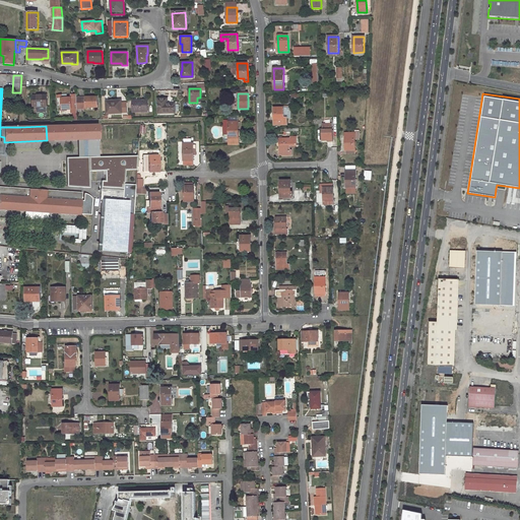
[(71,98),(62,99),(62,95),(57,95),(57,111),(66,111),(66,110),(71,110),(71,114),(76,114),(76,94),(70,95),(71,98)]
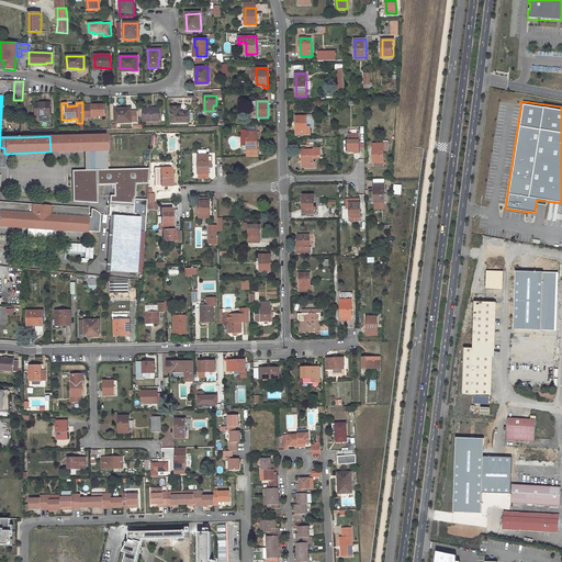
[(49,103),(35,103),(35,115),(49,115),(49,103)]
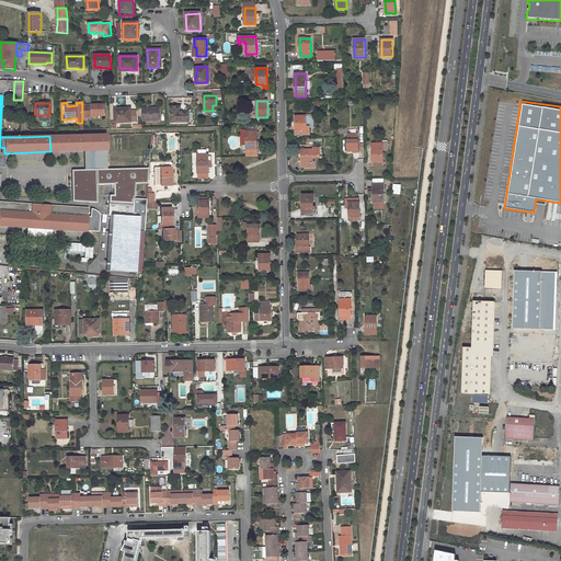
[(105,105),(93,105),(93,116),(105,116),(105,105)]
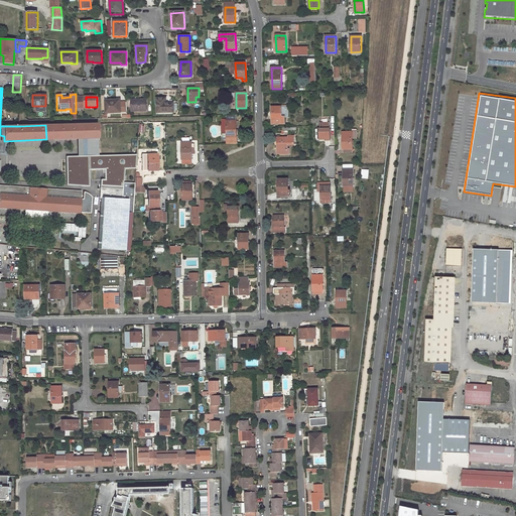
[(156,99),(157,112),(173,112),(173,103),(165,104),(165,98),(156,99)]
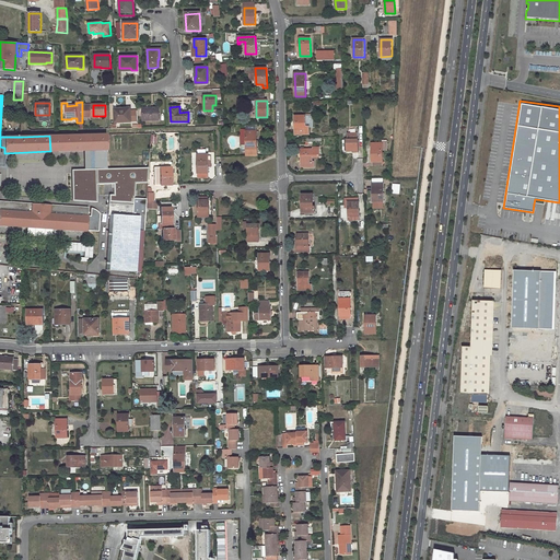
[(142,120),(159,120),(158,107),(142,108),(142,120)]
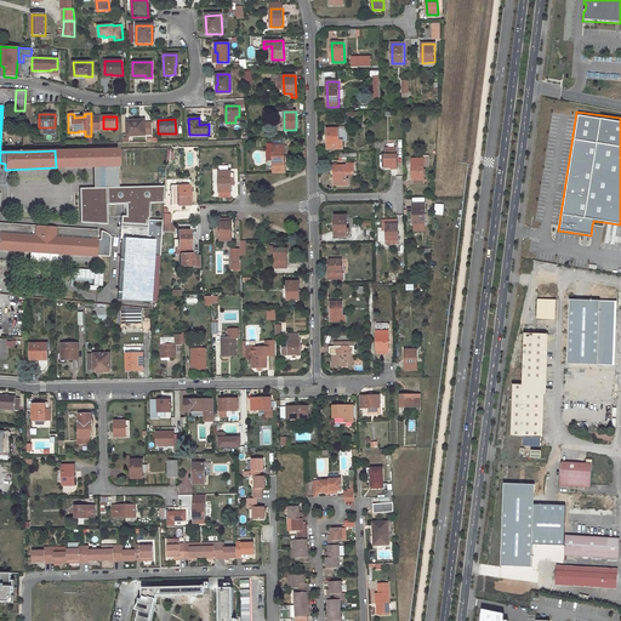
[(134,120),(126,120),(126,135),(144,135),(144,121),(134,121),(134,120)]
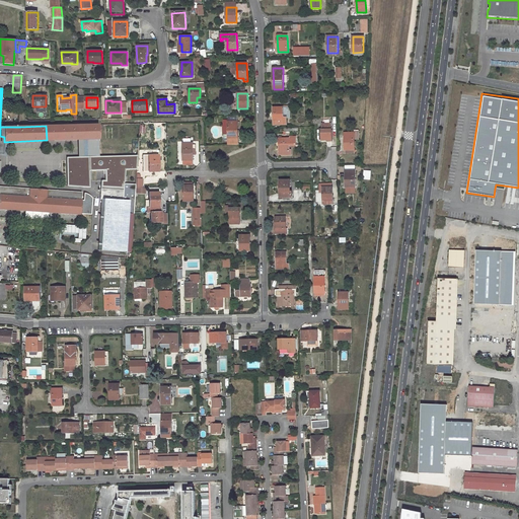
[(274,107),(274,119),(284,118),(283,107),(274,107)]
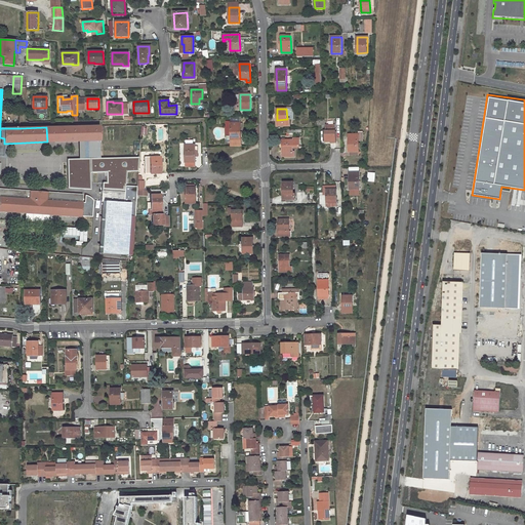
[(241,123),(231,123),(231,127),(227,127),(226,127),(226,136),(231,135),(231,139),(241,139),(241,123)]
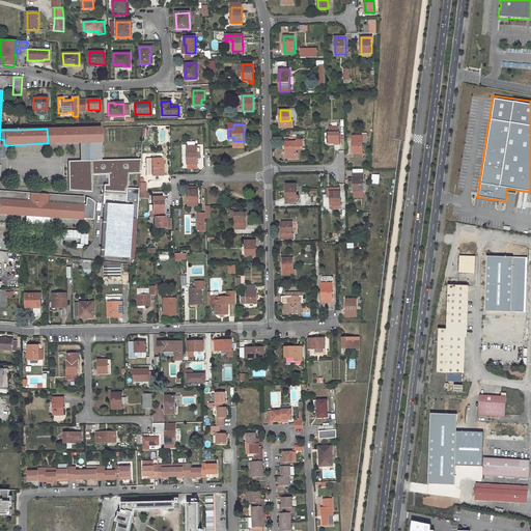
[(329,127),(329,143),(339,143),(339,127),(329,127)]
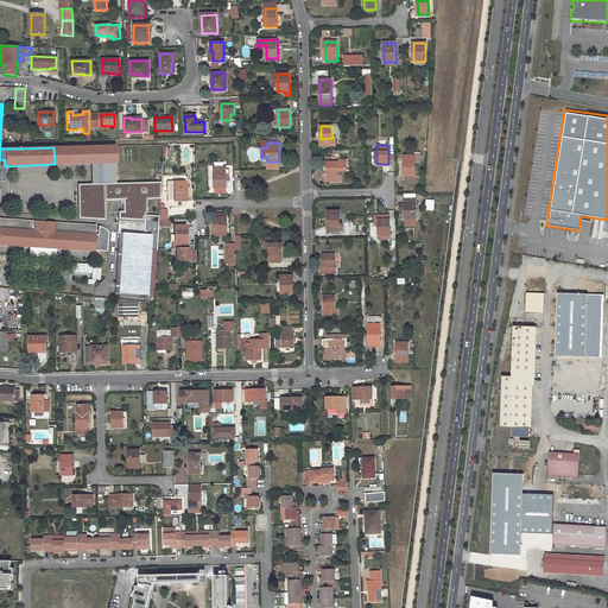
[(108,146),(54,147),(55,164),(108,163),(108,146)]
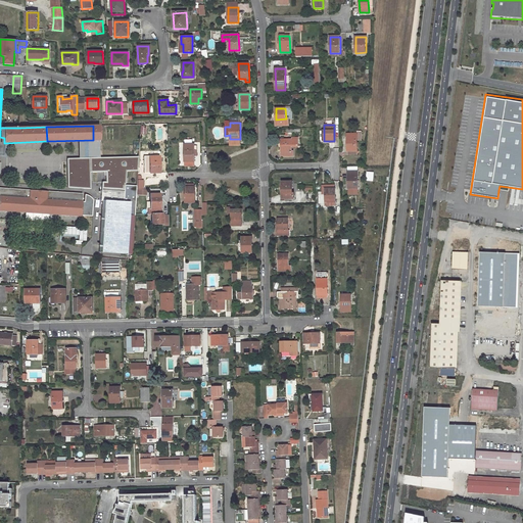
[(347,151),(358,150),(357,134),(347,135),(347,151)]
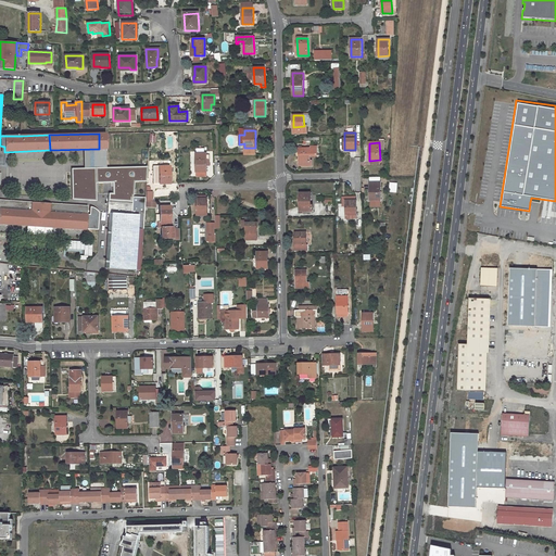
[(302,146),(299,146),(300,166),(312,166),(312,160),(310,160),(310,154),(317,154),(316,148),(310,148),(302,148),(302,146)]
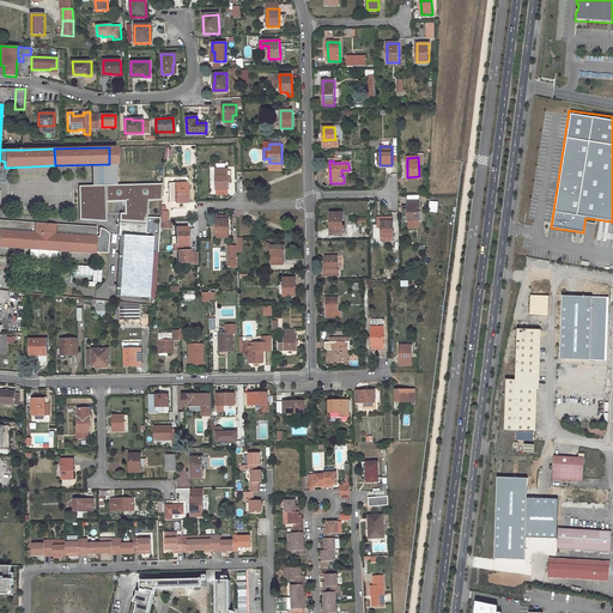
[(217,189),(228,189),(228,170),(216,170),(217,189)]
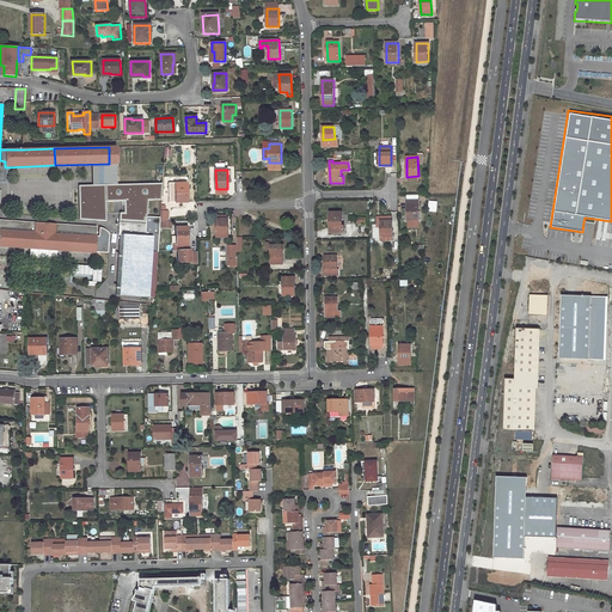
[(163,183),(79,185),(80,219),(106,221),(106,201),(124,201),(126,213),(121,213),(121,220),(147,221),(147,216),(147,215),(148,214),(148,200),(161,200),(163,183)]
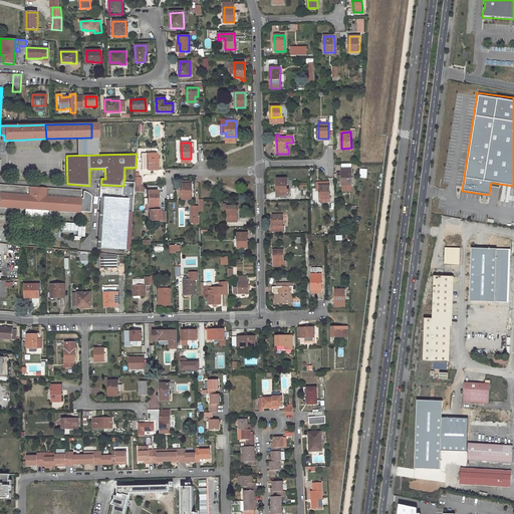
[(157,154),(147,154),(147,170),(157,170),(157,154)]
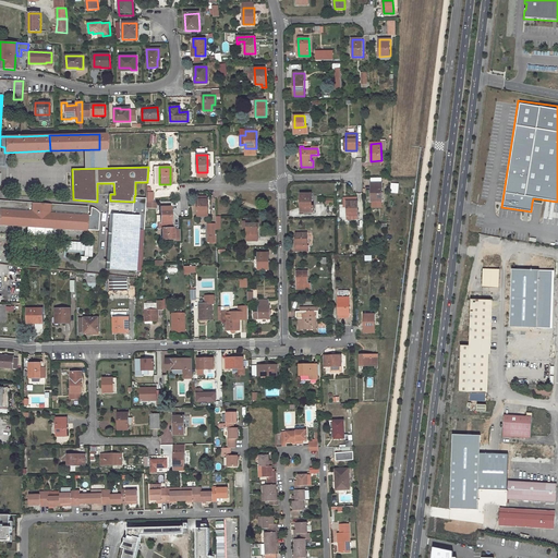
[(371,183),(372,202),(381,201),(381,183),(371,183)]
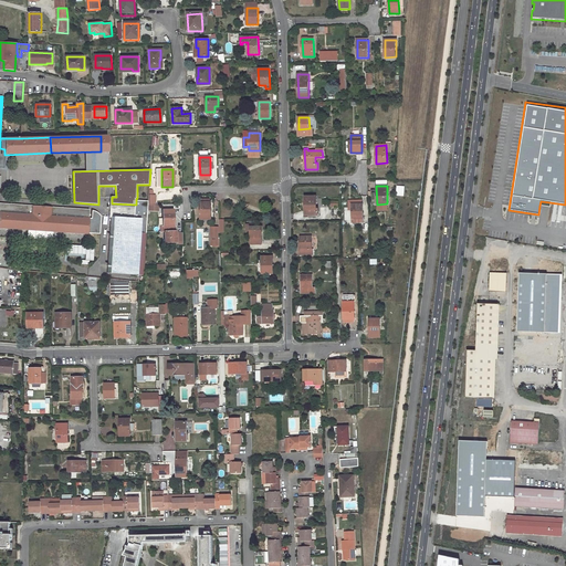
[(316,197),(305,197),(305,210),(307,210),(307,215),(318,215),(318,210),(316,210),(316,197)]
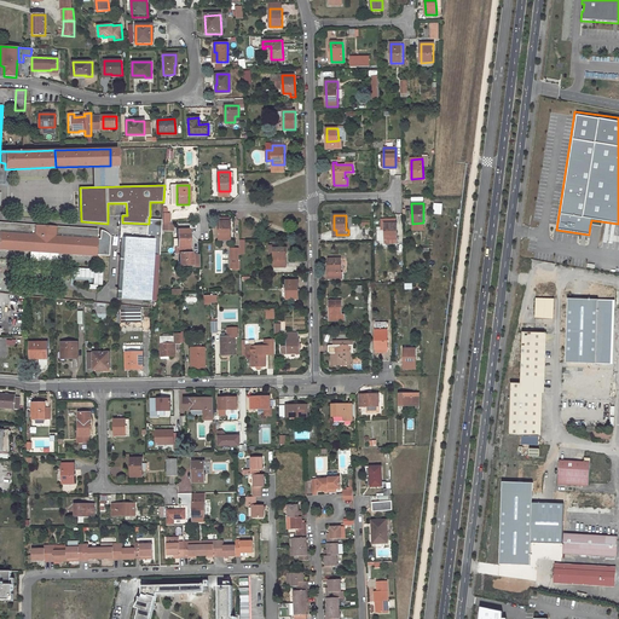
[(157,301),(162,224),(162,220),(149,219),(149,224),(122,223),(121,237),(122,237),(117,299),(157,301)]
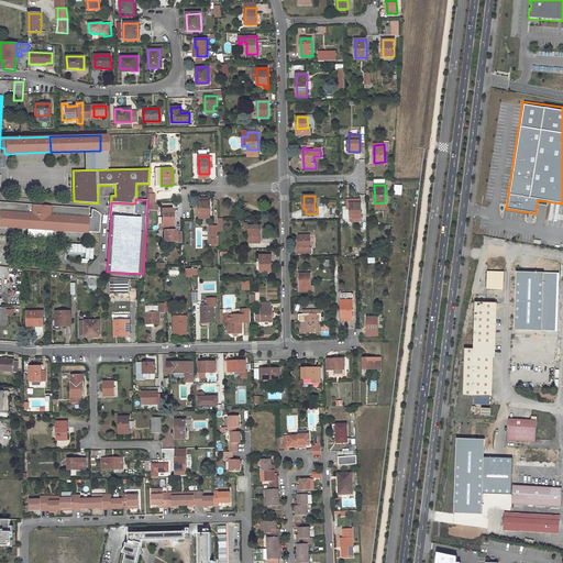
[(199,201),(200,219),(210,219),(210,201),(199,201)]
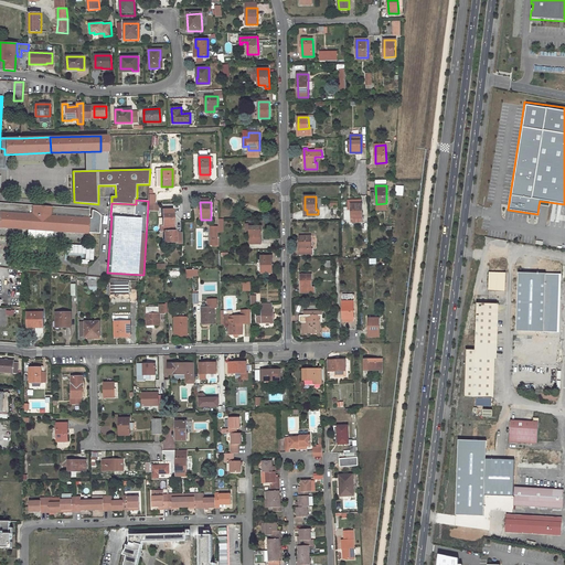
[(53,231),(87,233),(88,217),(88,210),(86,211),(82,211),(78,210),(74,210),(72,210),(68,210),(67,211),(64,211),(62,211),(59,211),(55,210),(51,208),(33,206),(31,206),(29,206),(27,206),(25,206),(24,206),(23,205),(21,205),(19,205),(14,208),(13,208),(12,208),(10,208),(6,206),(0,204),(0,227),(33,230),(53,231)]
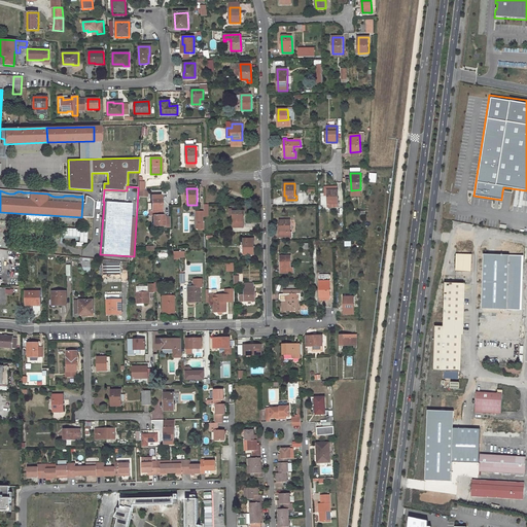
[(338,190),(327,190),(327,207),(338,207),(338,190)]
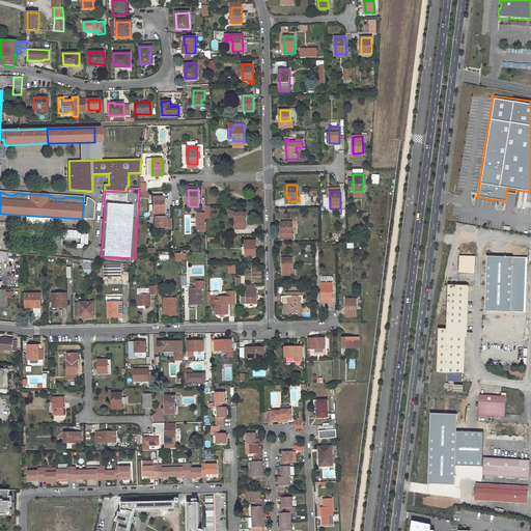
[(155,218),(155,228),(165,227),(165,220),(165,212),(163,212),(163,201),(161,201),(161,198),(152,198),(152,202),(152,213),(150,213),(150,218),(155,218)]
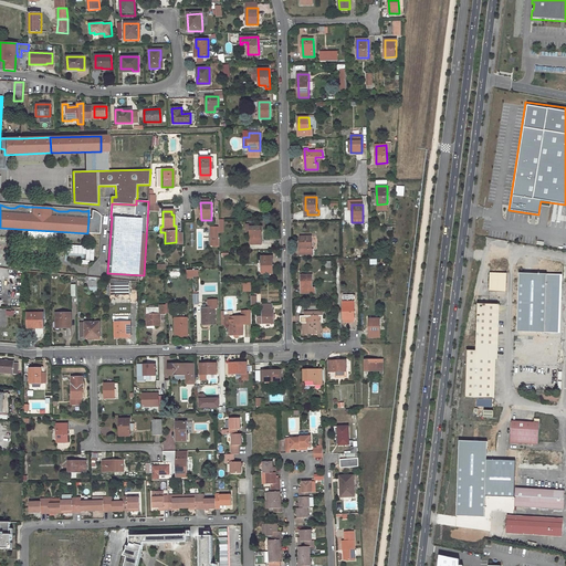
[(253,224),(250,224),(247,224),(247,234),(251,234),(251,244),(261,244),(261,227),(253,227),(253,224)]
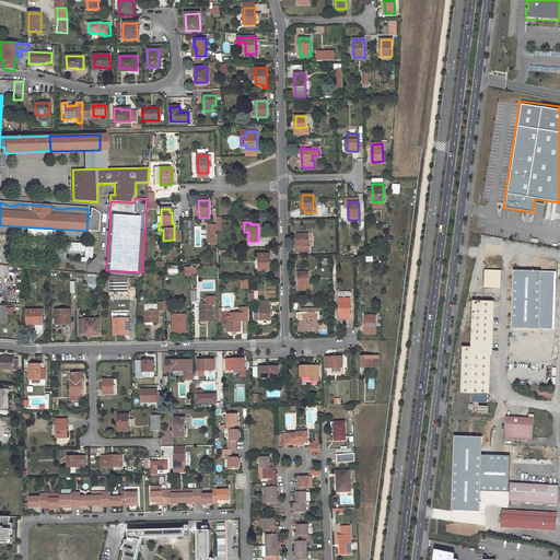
[(53,229),(33,228),(32,235),(51,236),(53,229)]
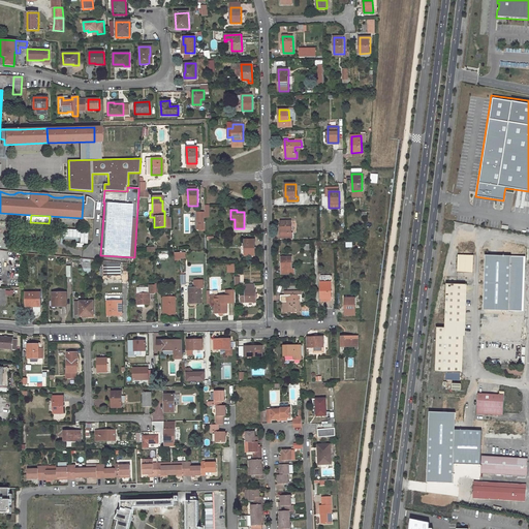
[(293,234),(291,234),(291,221),(280,221),(281,239),(293,239),(293,234)]
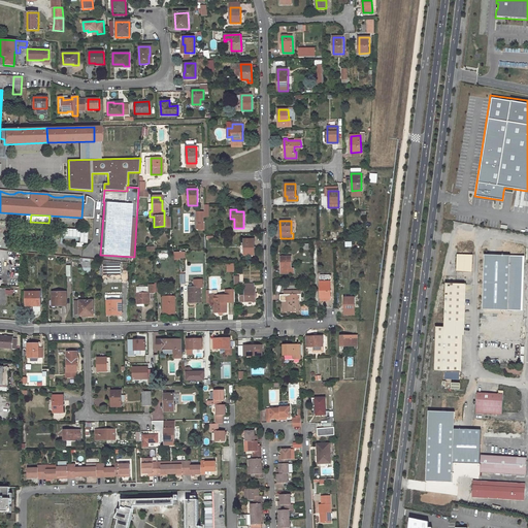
[(471,272),(473,232),(457,231),(456,271),(471,272)]
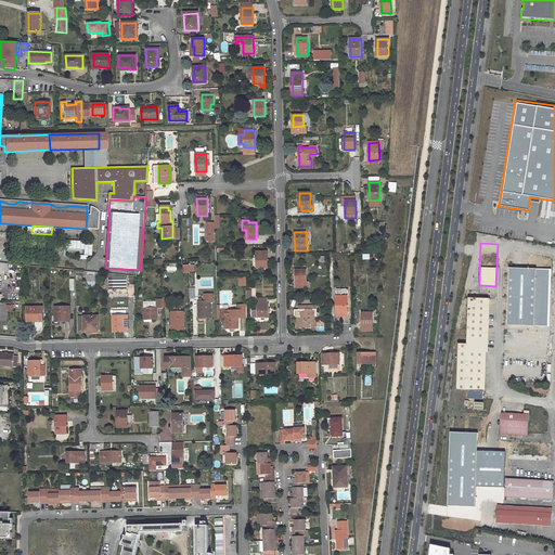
[(267,272),(266,269),(268,269),(268,252),(257,252),(257,269),(262,269),(262,272),(267,272)]
